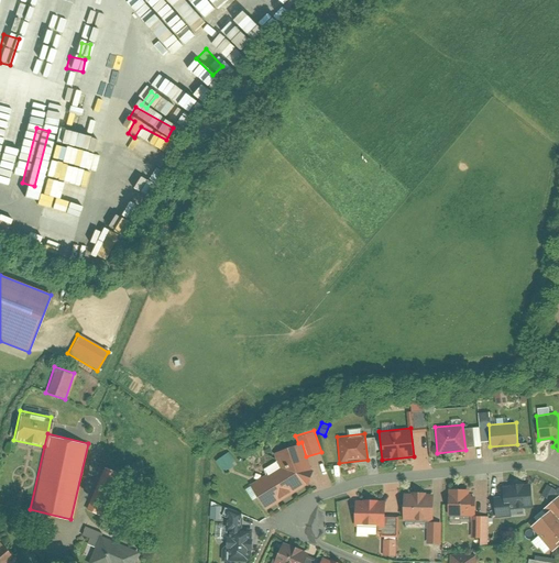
[(280,467),(249,484),(264,509),(306,485),(307,485),(313,470),(310,470),(306,456),(302,442),(298,443),(273,453),(280,467)]
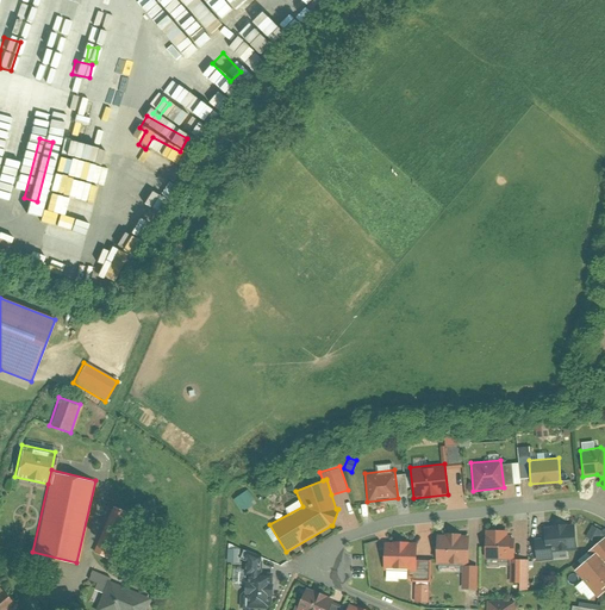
[(247,489),(231,499),(241,512),(253,504),(251,500),(254,499),(247,489)]
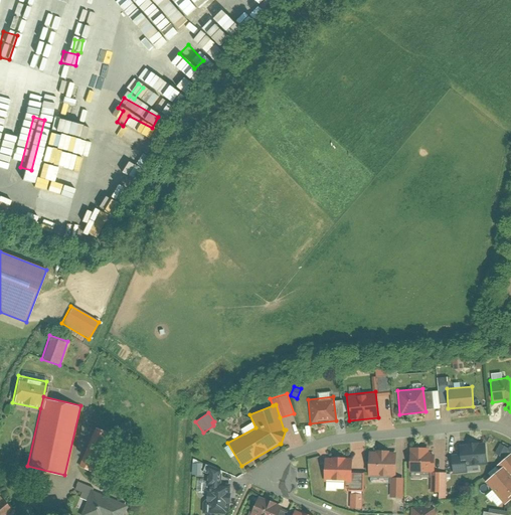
[(109,436),(91,428),(73,467),(92,475),(109,436)]
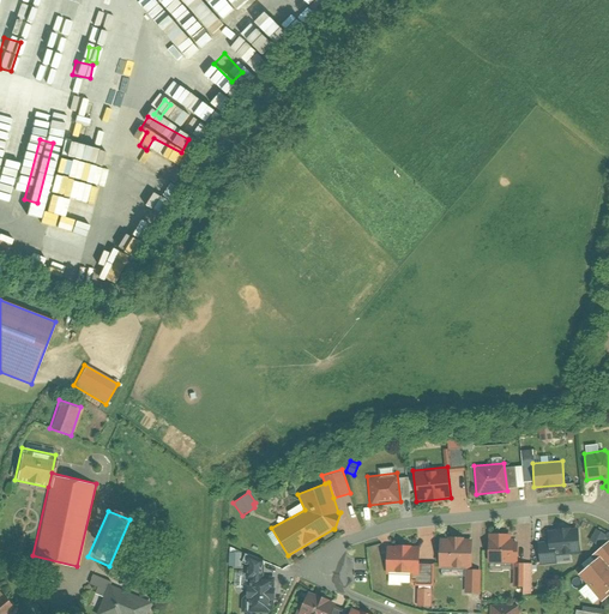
[(536,541),(538,563),(556,561),(556,554),(579,553),(578,527),(546,529),(547,540),(536,541)]
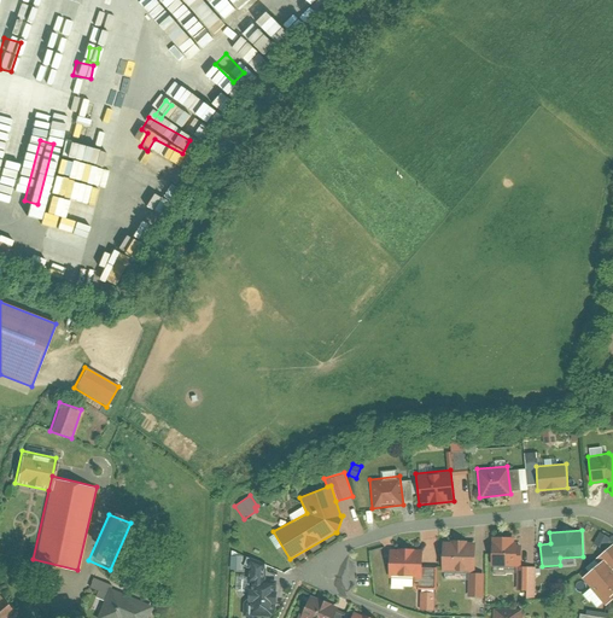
[(597,531),(591,543),(602,549),(608,537),(597,531)]
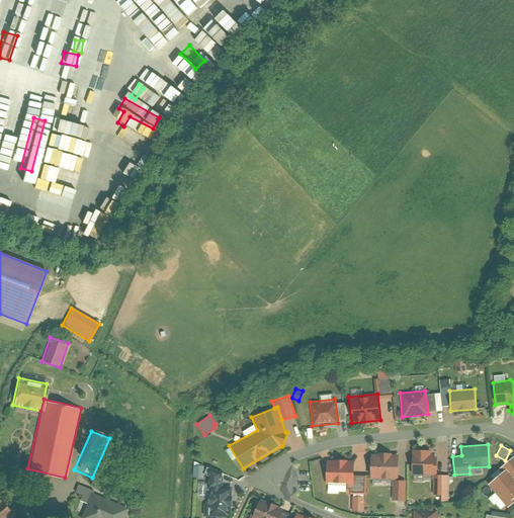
[(436,473),(437,456),(431,456),(431,449),(412,449),(412,473),(432,473),(436,473)]
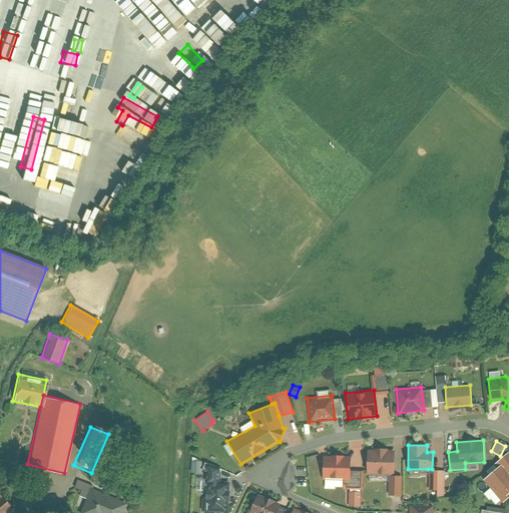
[(367,449),(367,472),(394,473),(395,450),(367,449)]
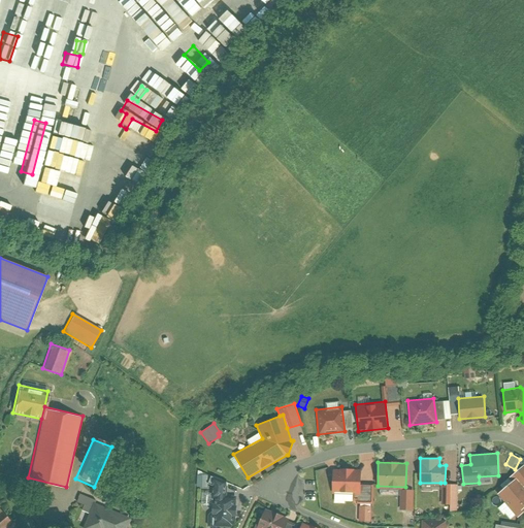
[(496,493),(517,517),(523,510),(523,486),(523,463),(506,477),(512,482),(496,493)]
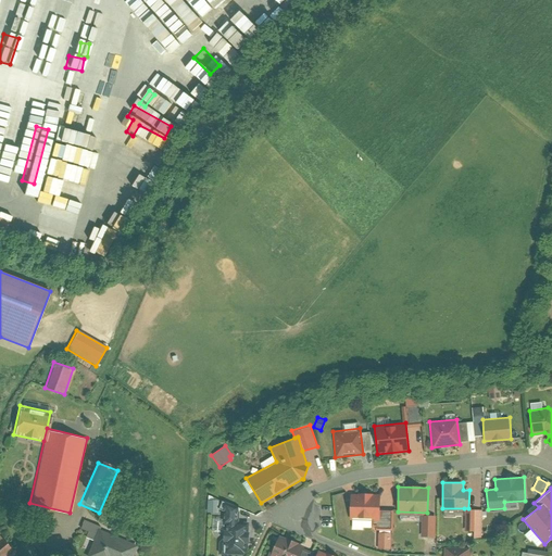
[(380,494),(350,493),(349,518),(371,519),(371,526),(375,526),(375,529),(392,530),(392,509),(380,508),(380,494)]
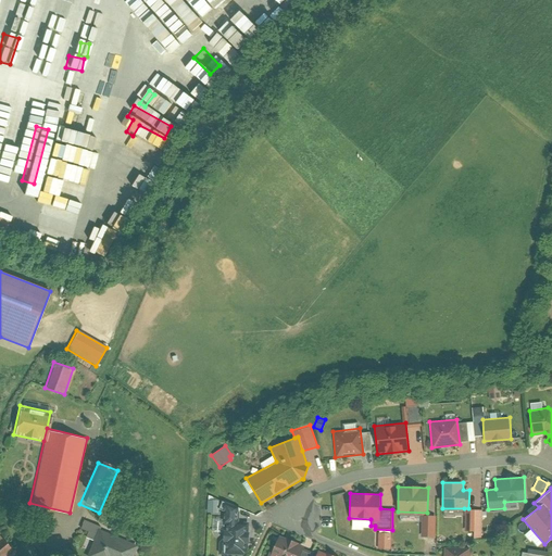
[(246,533),(247,521),(238,521),(238,505),(222,498),(217,508),(223,510),(221,540),(218,542),(217,553),(242,554),(242,552),(246,552),(246,541),(249,541),(249,533),(246,533)]
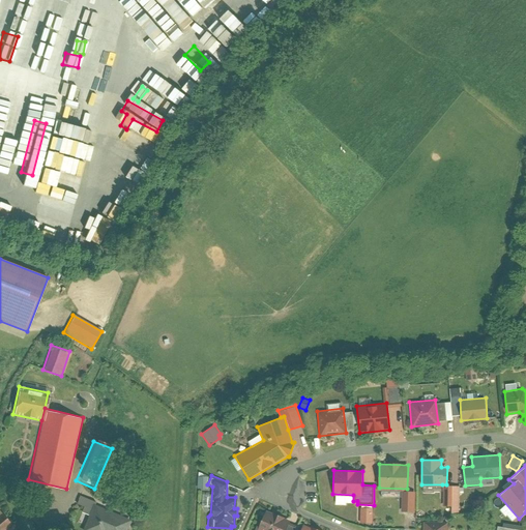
[(194,489),(203,489),(204,477),(194,477),(194,489)]
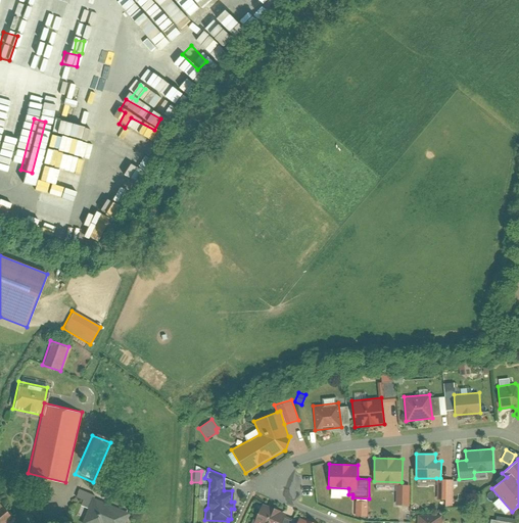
[(453,479),(440,478),(436,478),(435,498),(445,500),(444,506),(452,506),(453,479)]
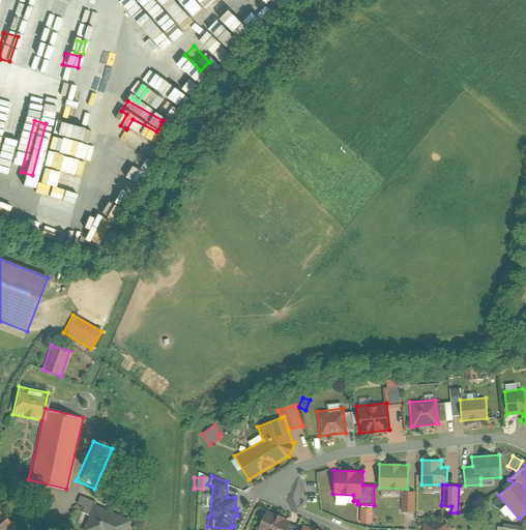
[(415,511),(415,491),(401,491),(401,511),(415,511)]
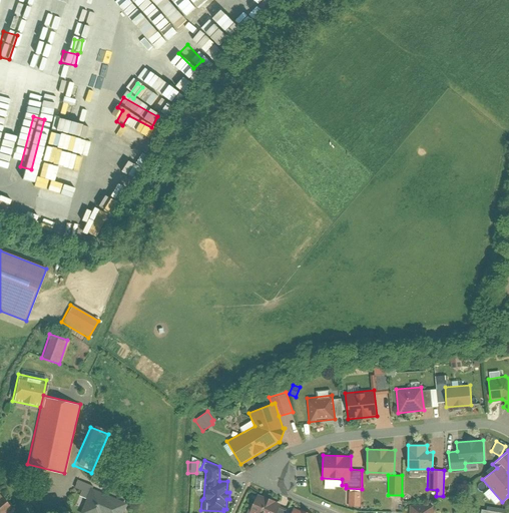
[(86,488),(88,489),(89,487),(73,480),(69,489),(76,492),(70,506),(78,509),(86,488)]
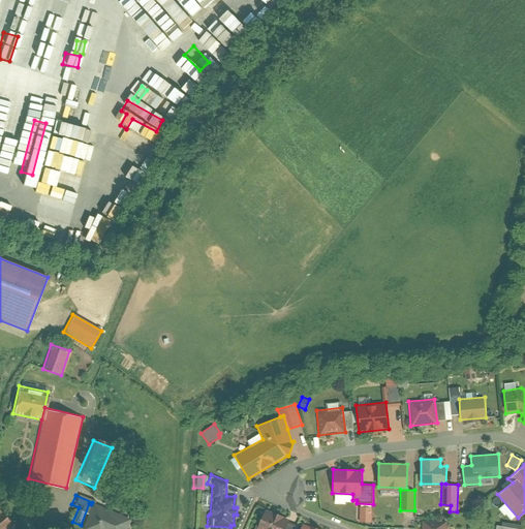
[(91,504),(89,503),(81,525),(78,528),(123,528),(128,519),(91,504)]
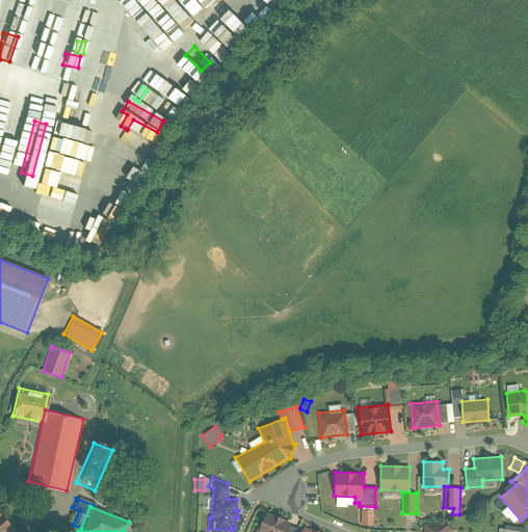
[(373,509),(361,508),(360,525),(373,525),(373,509)]
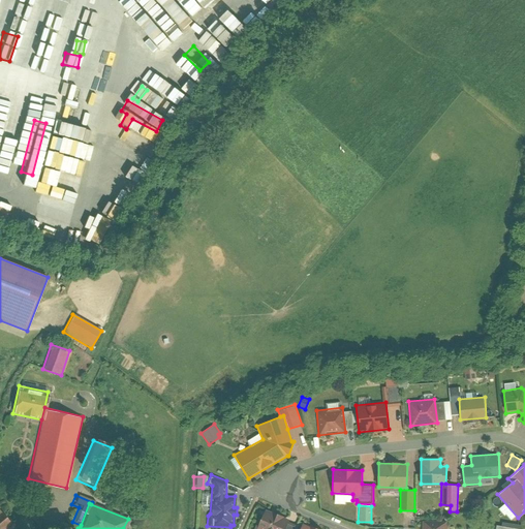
[(255,524),(252,528),(284,528),(289,519),(265,508),(257,525),(255,524)]
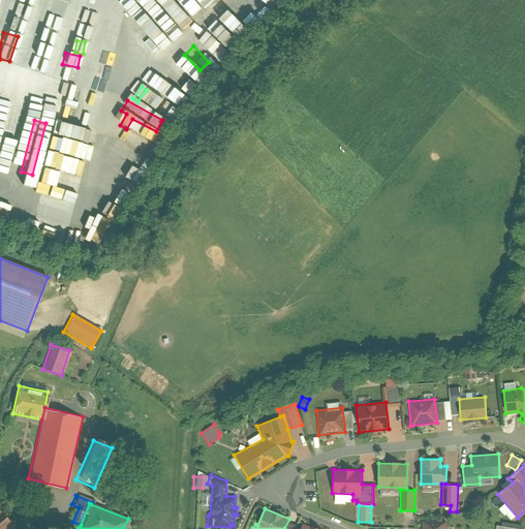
[(0,528),(1,528),(8,524),(0,515),(0,528)]
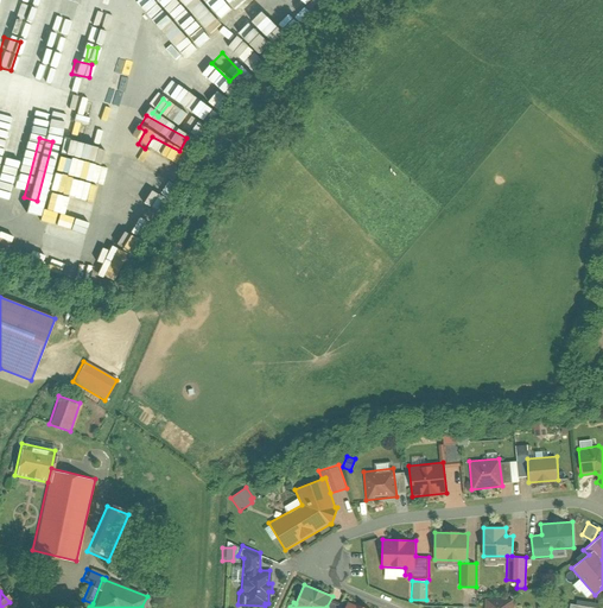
[(512,607),(512,599),(484,597),(483,607),(512,607)]
